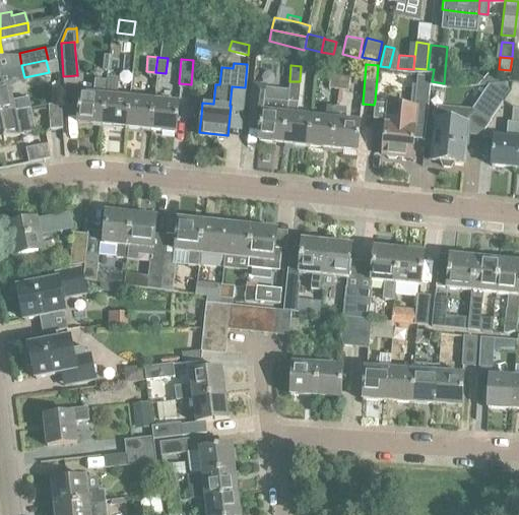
[(488,81),(499,80),(501,78),(489,68),(477,82),(488,81)]
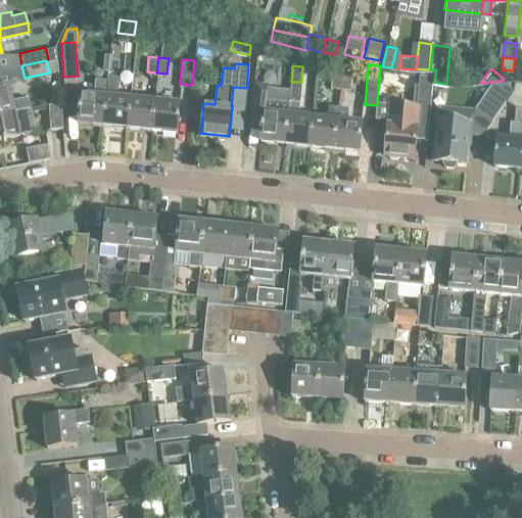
[(340,72),(332,71),(331,71),(330,86),(339,87),(340,72)]
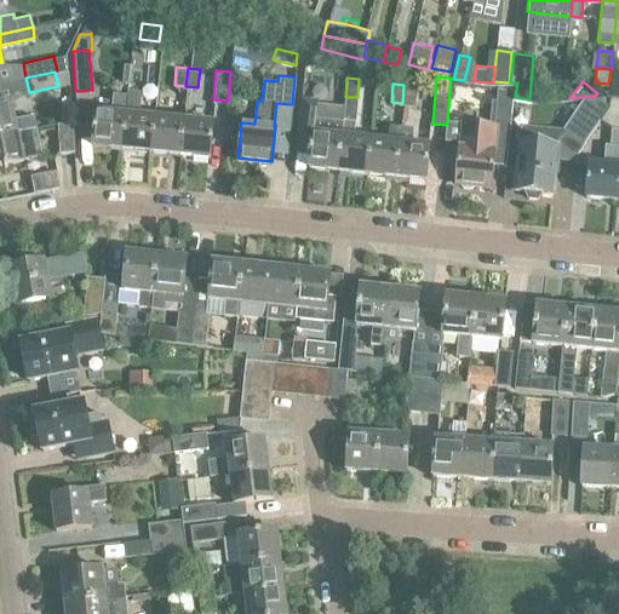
[(417,86),(403,85),(402,103),(414,104),(417,86)]
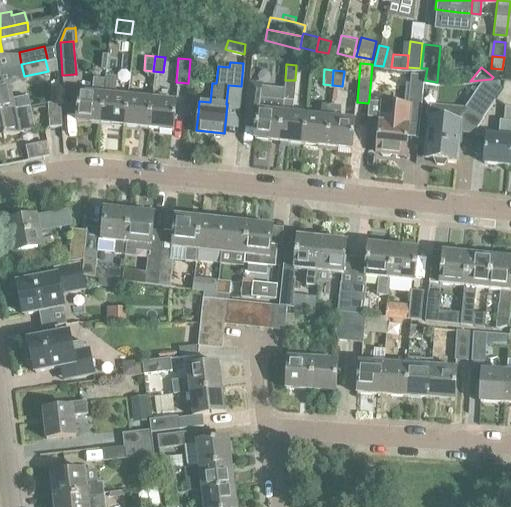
[(391,149),(404,151),(405,133),(418,134),(423,80),(424,73),(410,72),(407,100),(382,98),(382,100),(369,99),(368,103),(367,114),(378,115),(375,148),(379,148),(381,151),(388,152),(391,149)]
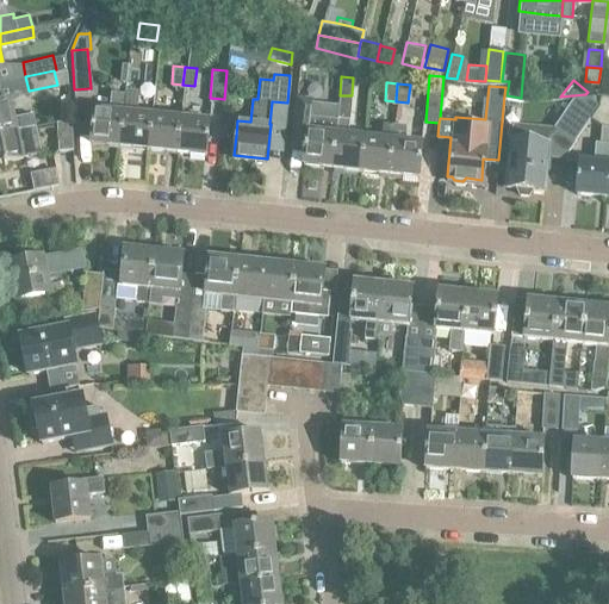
[(123,110),(119,143),(148,145),(151,112),(136,111),(138,88),(125,87),(125,91),(123,110)]
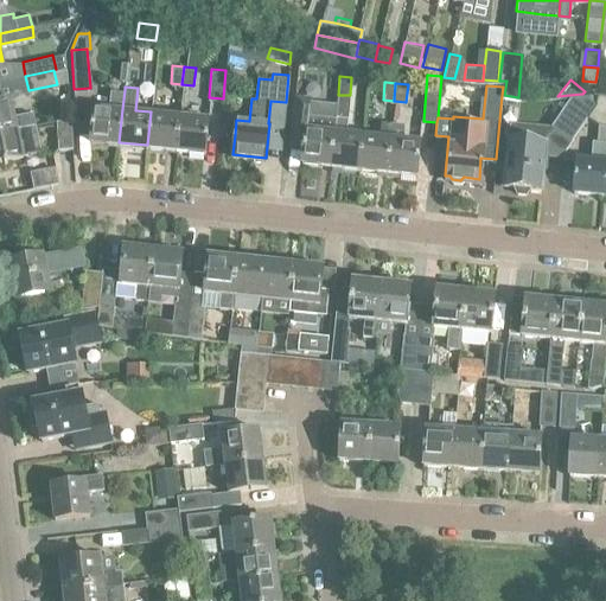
[(109,88),(108,107),(94,106),(90,139),(119,142),(122,109),(125,90),(109,88)]
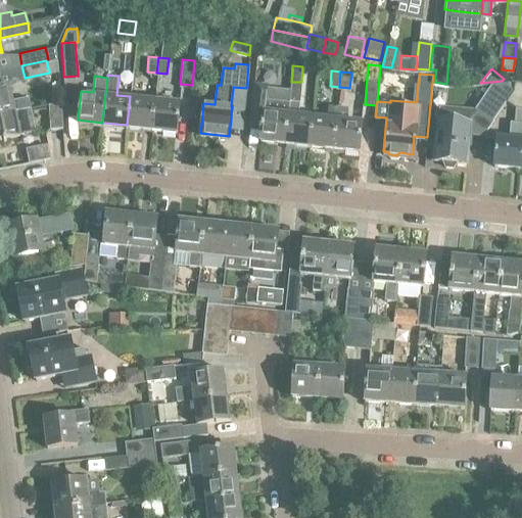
[(252,80),(248,127),(261,128),(259,139),(285,141),(288,112),(289,100),(264,97),(265,82),(252,80)]
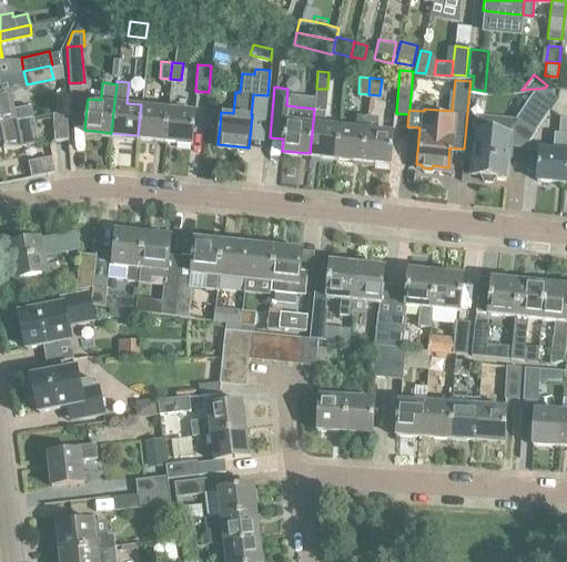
[(554,129),(553,146),(539,145),(536,176),(565,179),(566,151),(566,88),(558,87),(557,94),(549,108),(559,114),(558,129),(554,129)]
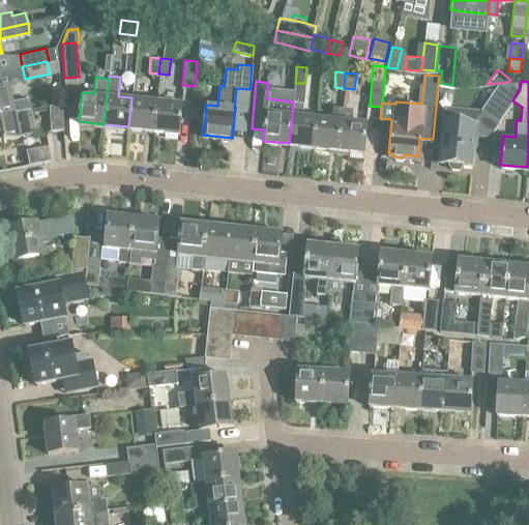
[(519,89),(511,82),(508,82),(497,83),(482,107),(500,119),(519,89)]
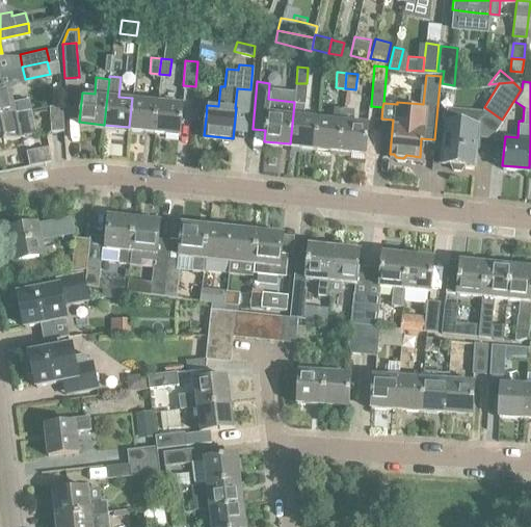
[(10,85),(0,87),(0,113),(31,107),(29,97),(14,100),(10,85)]
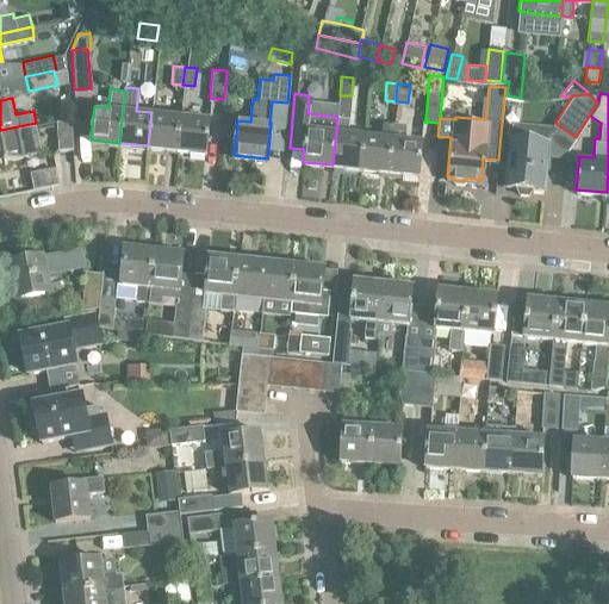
[(180,116),(151,112),(148,145),(176,149),(180,116)]
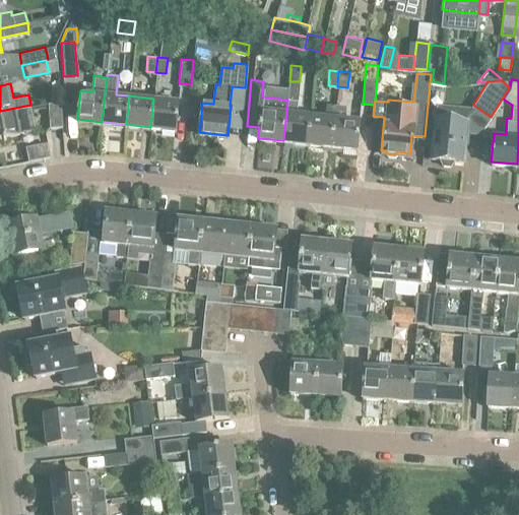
[(288,98),(287,100),(286,112),(283,140),(309,142),(311,114),(298,113),(300,99),(288,98)]
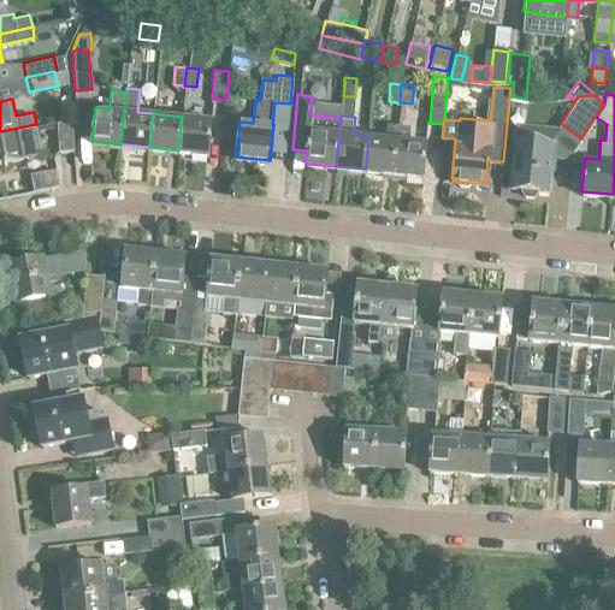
[(182,117),(178,150),(207,153),(211,119),(182,117)]
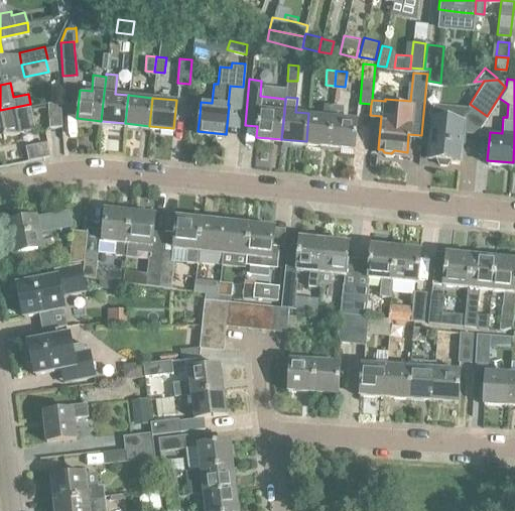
[(59,100),(47,101),(38,103),(39,107),(47,105),(48,126),(59,126),(59,100)]
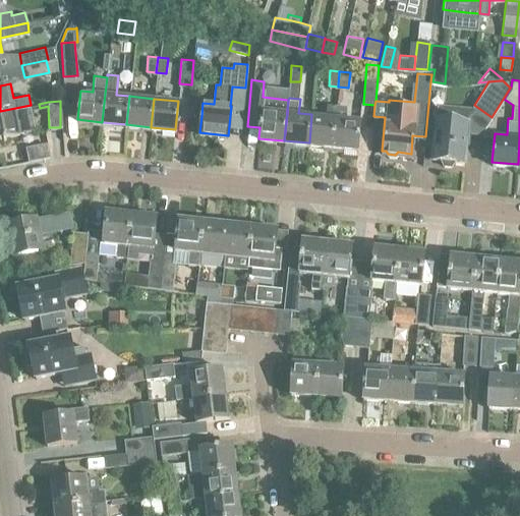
[(189,102),(188,114),(201,116),(203,103),(198,103),(189,102)]
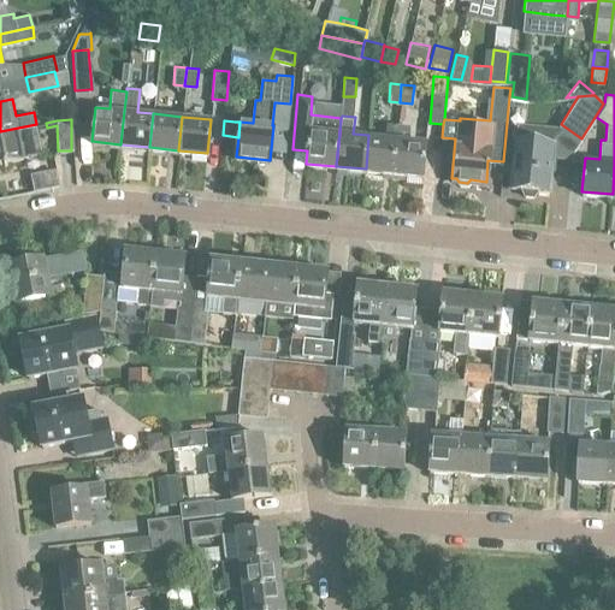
[(368,135),(366,169),(394,171),(398,122),(386,120),(384,136),(368,135)]
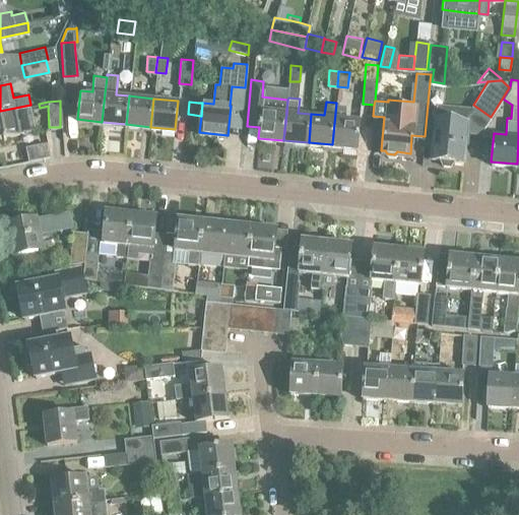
[(435,116),(433,131),(431,155),(440,155),(442,163),(449,163),(453,157),(462,158),(466,119),(473,105),(440,102),(438,116),(435,116)]
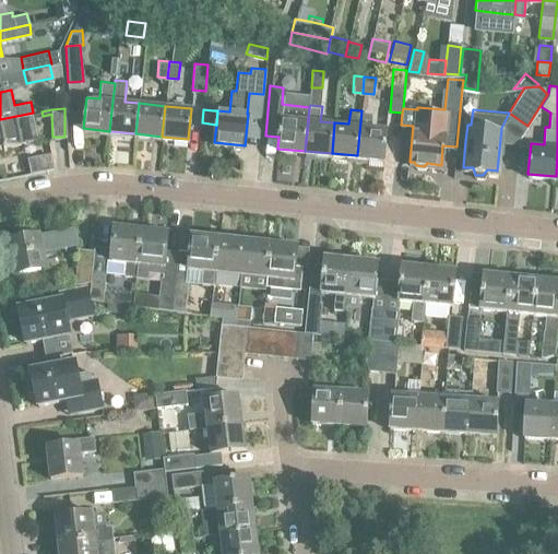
[(361,110),(357,155),(384,158),(388,128),(370,126),(372,113),(361,110)]
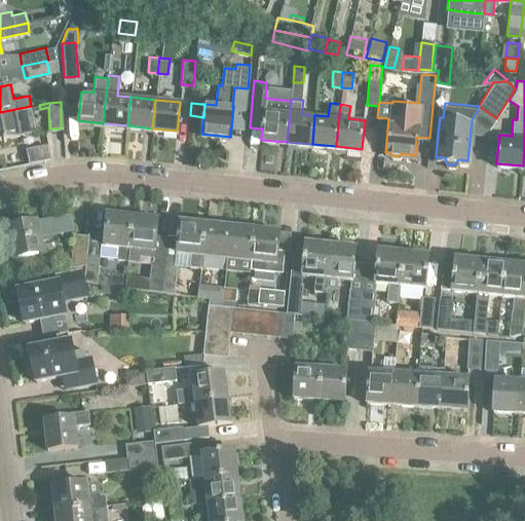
[(31,106),(0,112),(0,138),(36,131),(31,106)]
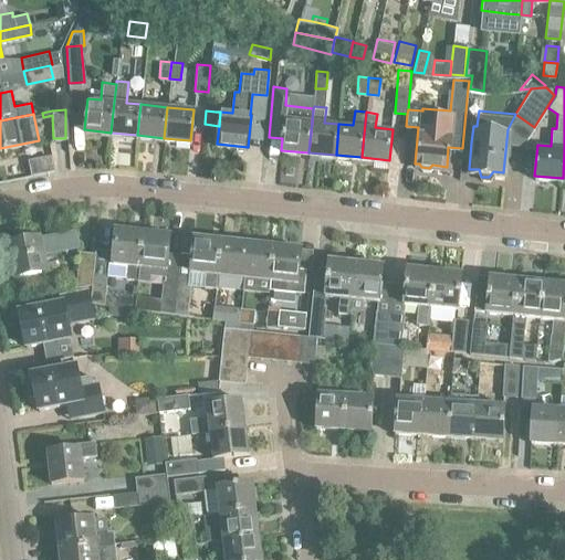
[(309,178),(322,175),(318,159),(305,162),(309,178)]
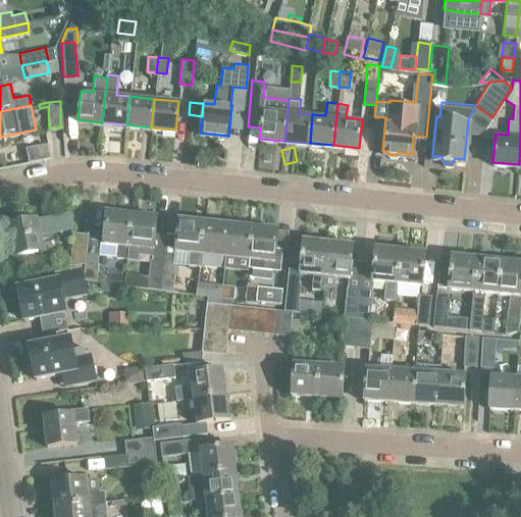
[(107,209),(104,242),(116,243),(115,252),(115,255),(126,257),(132,211),(107,209)]
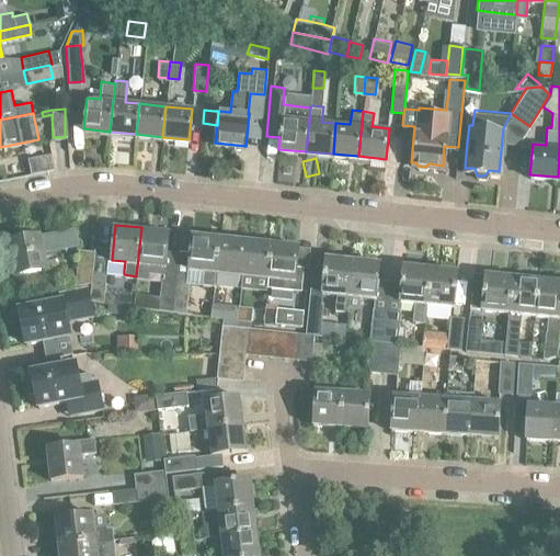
[(141,227),(136,276),(148,278),(149,271),(163,272),(162,278),(159,307),(173,308),(176,279),(180,250),(168,249),(166,249),(168,230),(141,227)]
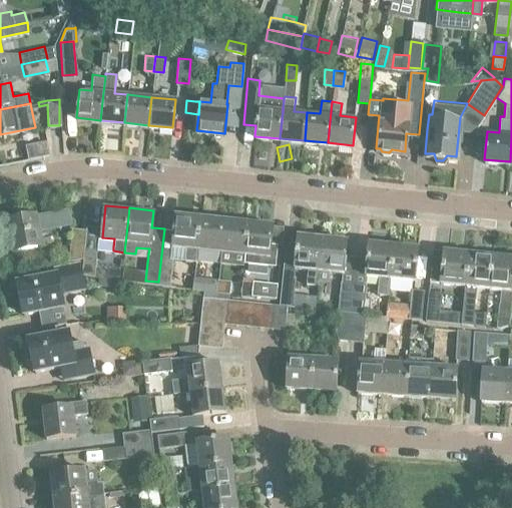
[(51,209),(37,212),(7,218),(14,251),(44,245),(40,227),(54,224),(51,209)]
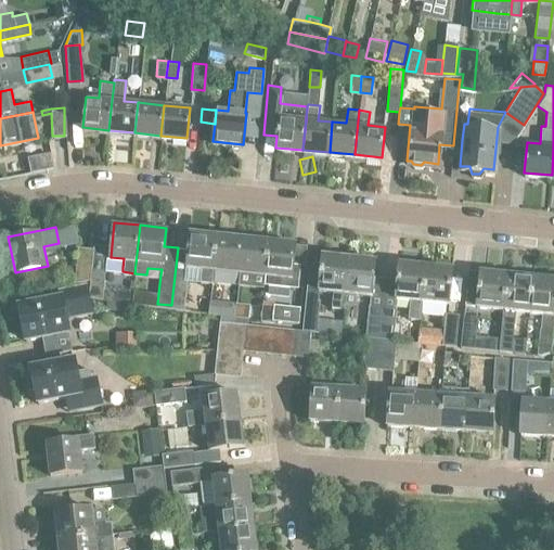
[(178,247),(175,276),(171,305),(184,306),(187,278),(185,277),(187,265),(201,267),(200,280),(211,281),(213,268),(217,268),(220,233),(191,230),(190,248),(178,247)]
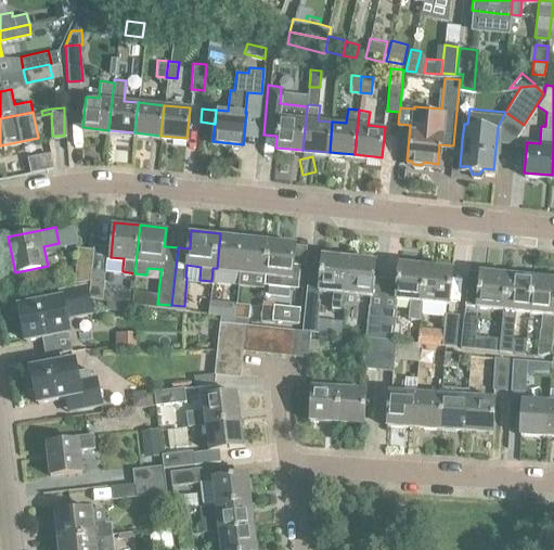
[(220,233),(217,268),(242,270),(245,235),(220,233)]
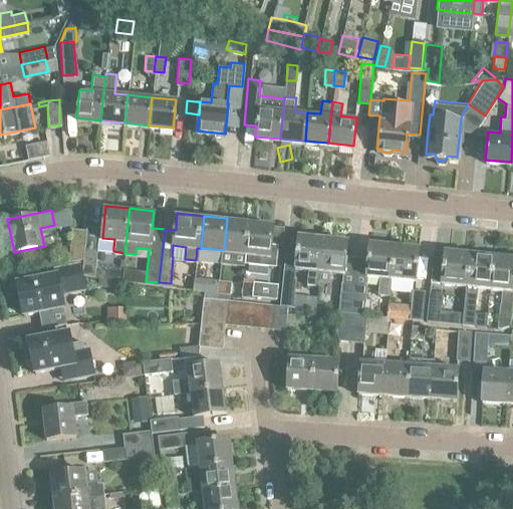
[(227,218),(224,250),(246,253),(248,253),(251,221),(227,218)]
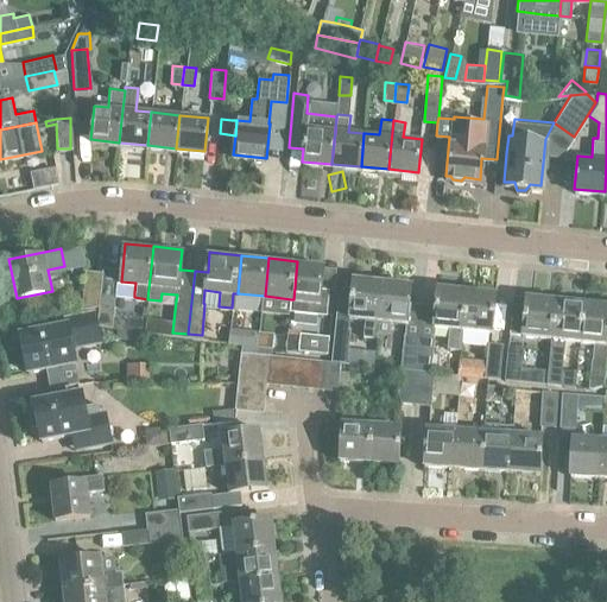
[(291,299),(290,311),(327,315),(329,289),(323,287),(323,286),(324,266),(326,264),(297,261),(293,299),(291,299)]
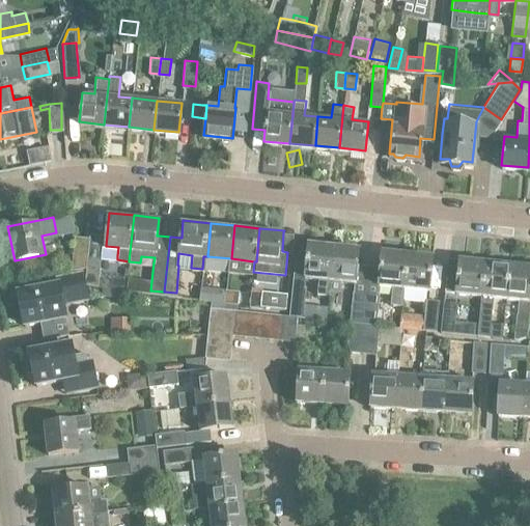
[(86,266),(85,279),(86,282),(98,284),(100,258),(102,246),(102,244),(105,245),(106,233),(89,231),(89,236),(87,253),(86,266)]
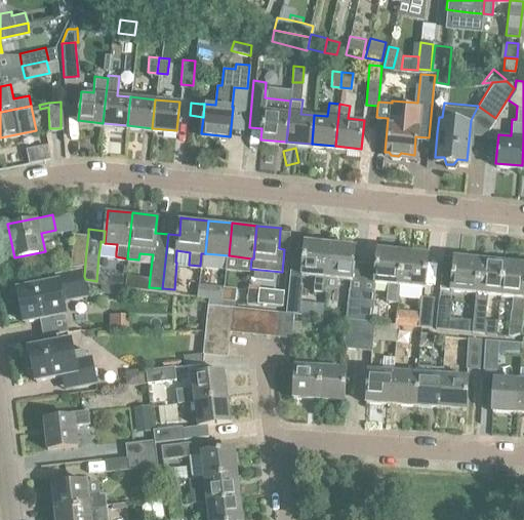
[(73,232),(70,266),(85,263),(86,250),(88,233),(73,232)]
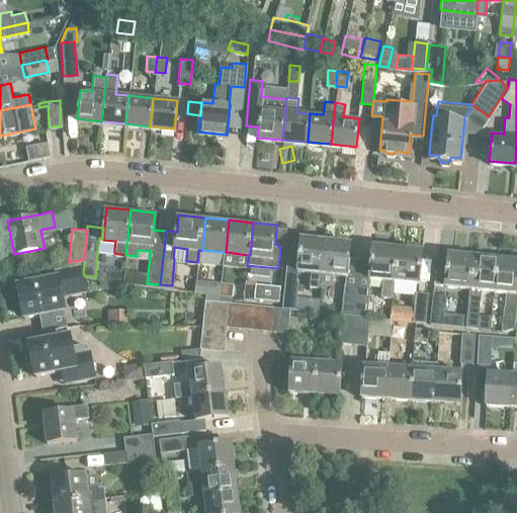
[(323,272),(326,240),(302,238),(298,270),(310,271),(309,284),(320,285),(322,272),(323,272)]
